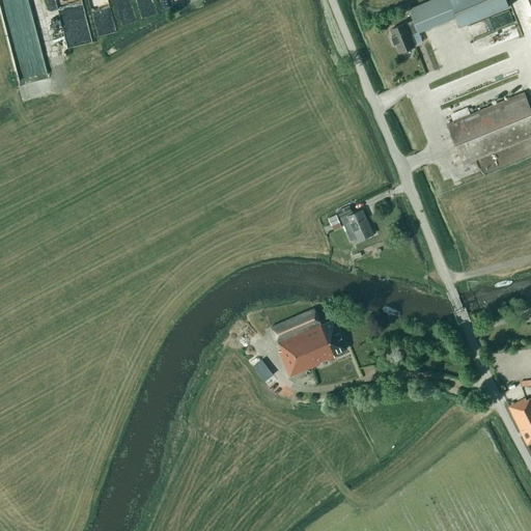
[(30,0),(0,0),(24,91),(36,89),(34,81),(50,77),(30,0)]
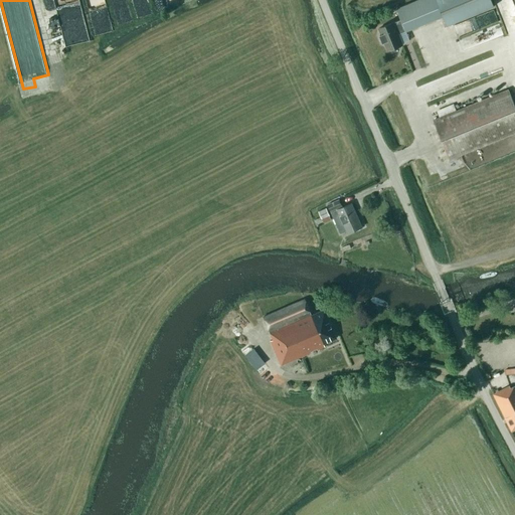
[(134,0),(138,15),(151,12),(147,0),(134,0)]
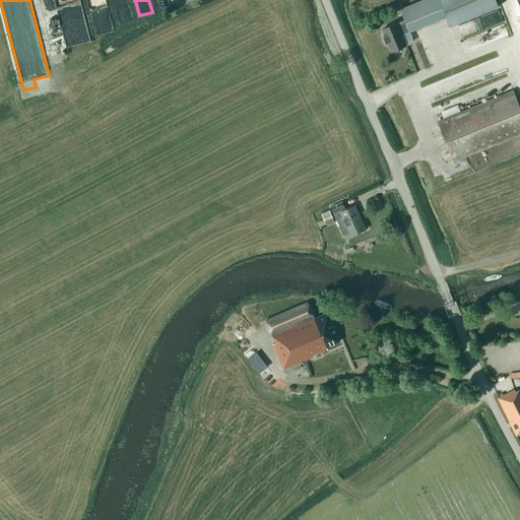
[(392,52),(406,46),(402,35),(409,31),(448,16),(451,25),(499,7),(496,0),(423,0),(400,9),(405,20),(398,23),(397,22),(383,28),(385,35),(383,36),(387,44),(388,43),(392,52)]
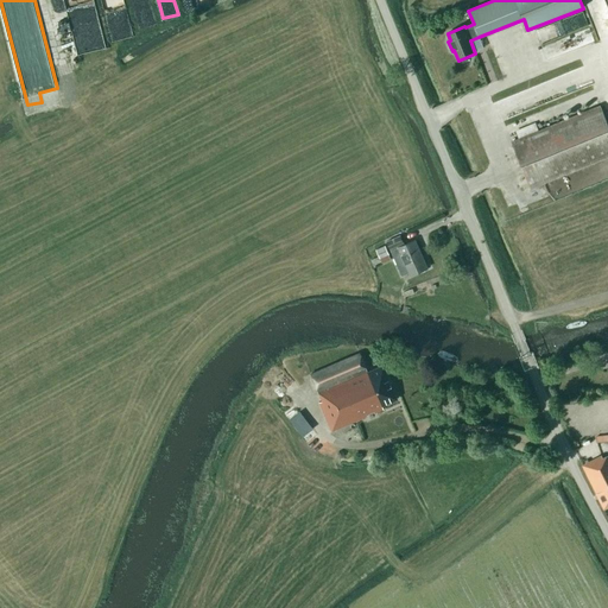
[(111,30),(114,40),(134,32),(128,17),(114,23),(115,29),(111,30)]
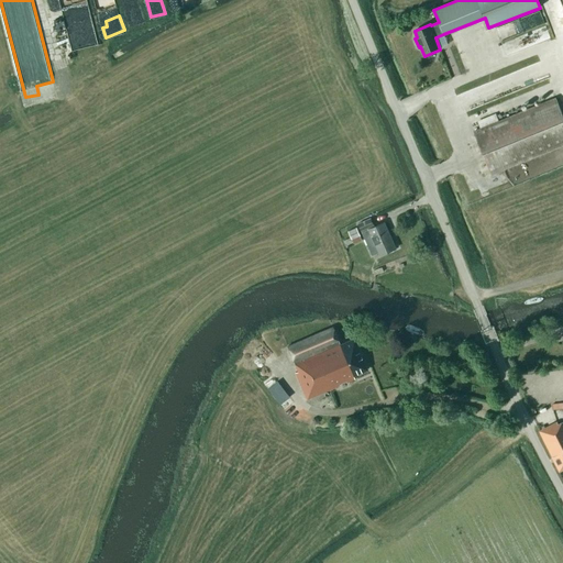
[(72,48),(99,42),(95,23),(67,30),(72,48)]
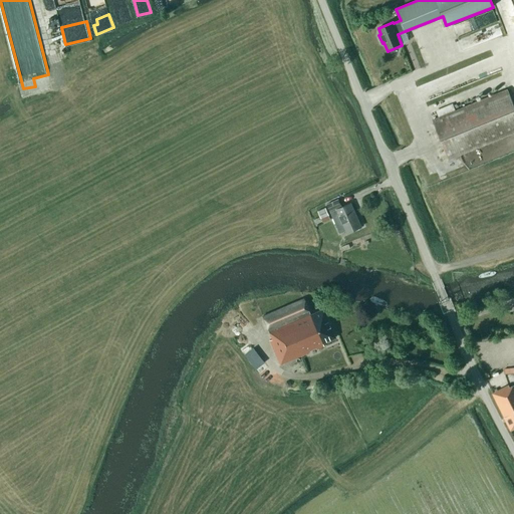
[(449,160),(513,134),(513,133),(513,105),(507,89),(433,119),(449,160)]
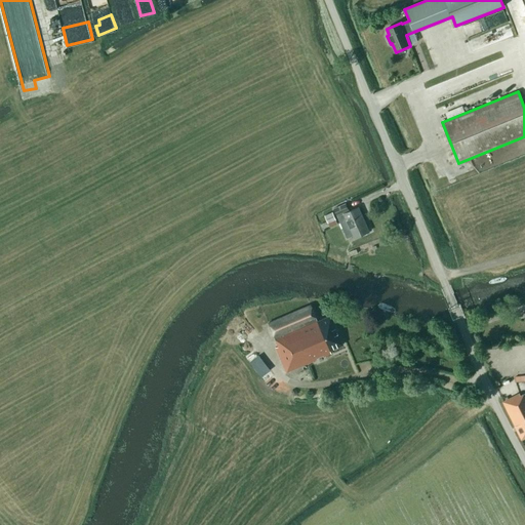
[(334,208),(337,216),(347,238),(353,235),(355,238),(369,232),(358,207),(350,211),(347,206),(346,203),(334,208)]
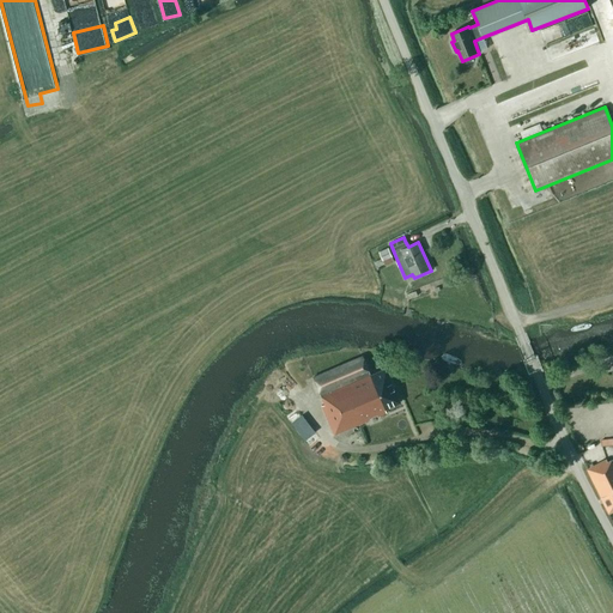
[(388,248),(380,252),(383,261),(393,258),(388,248)]
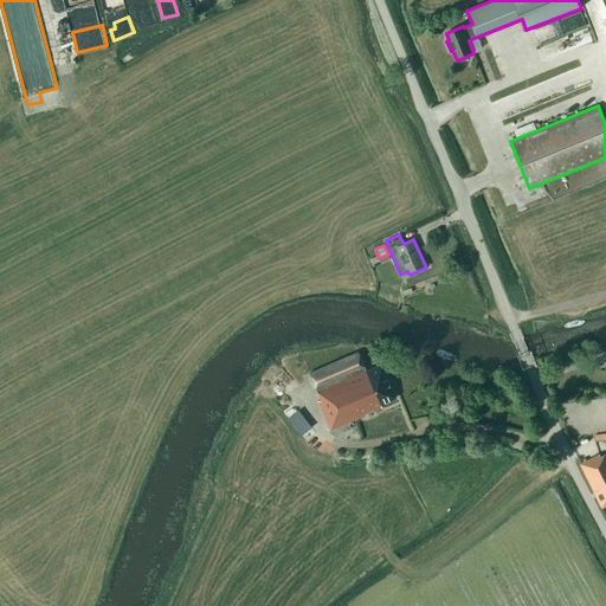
[(359,355),(310,376),(321,400),(317,401),(330,431),(381,408),(380,405),(395,398),(380,365),(366,371),(359,355)]
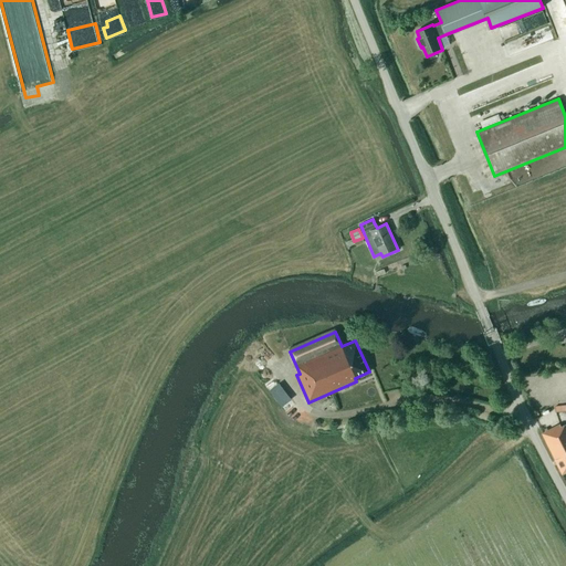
[(291,400),(279,385),(270,391),(281,408),(291,400)]
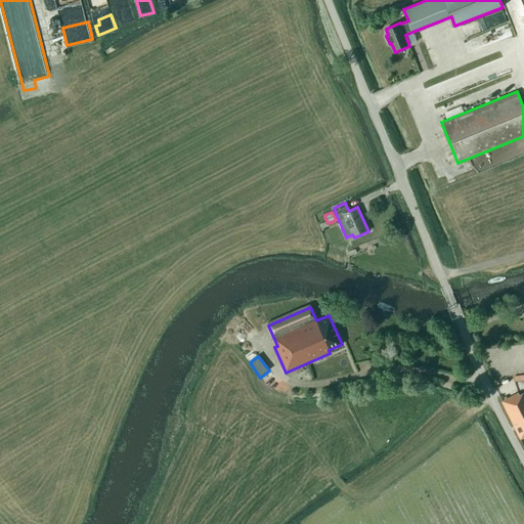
[(523,392),(520,395),(519,393),(518,393),(501,401),(521,439),(523,437),(523,392)]
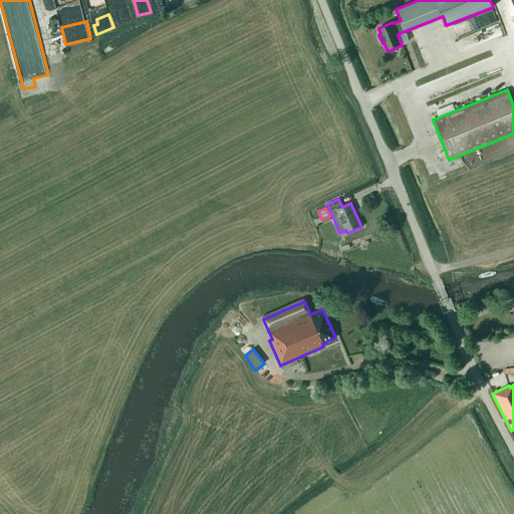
All buildings are outlined.
